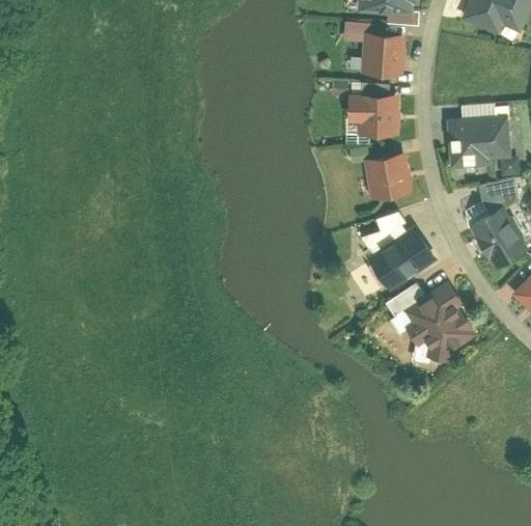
[(359,0),(358,11),(414,15),(414,5),(420,5),(419,0),(359,0)]
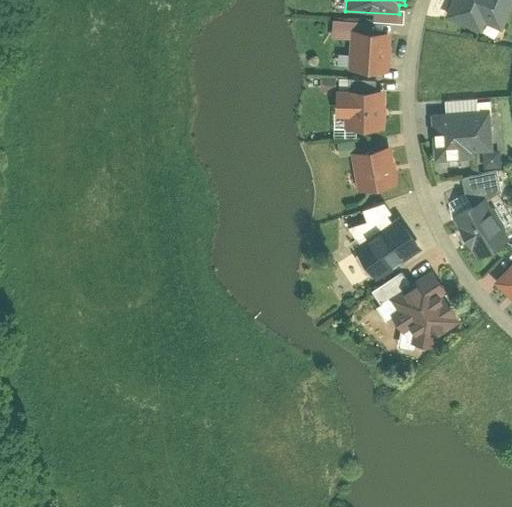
[(511,9),(511,0),(452,0),(445,18),(481,34),(485,26),(502,33),(511,9)]
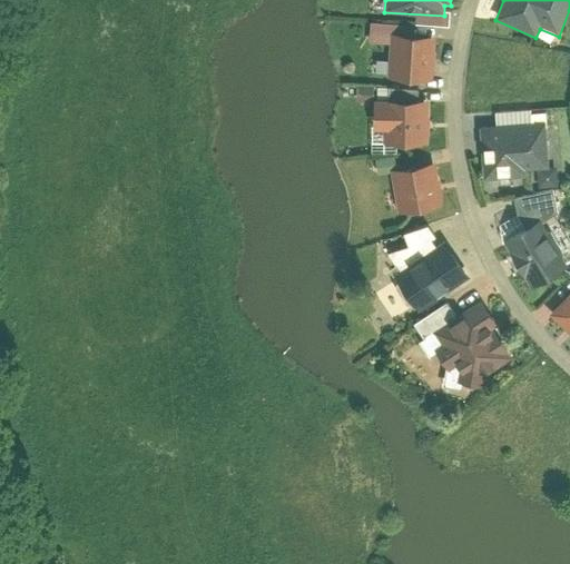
[(433,82),(435,37),(390,33),(386,79),(433,82)]
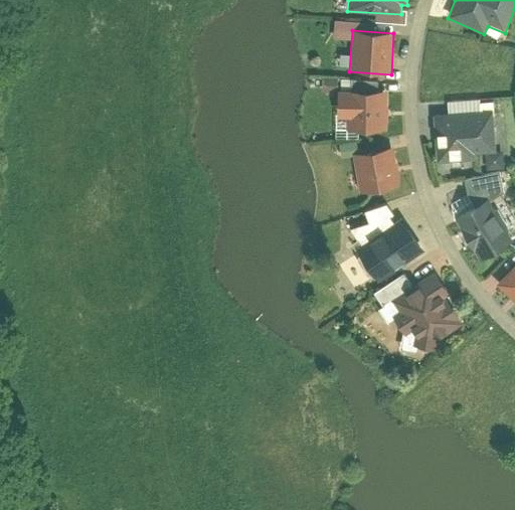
[(387,131),(387,90),(346,90),(346,131),(387,131)]
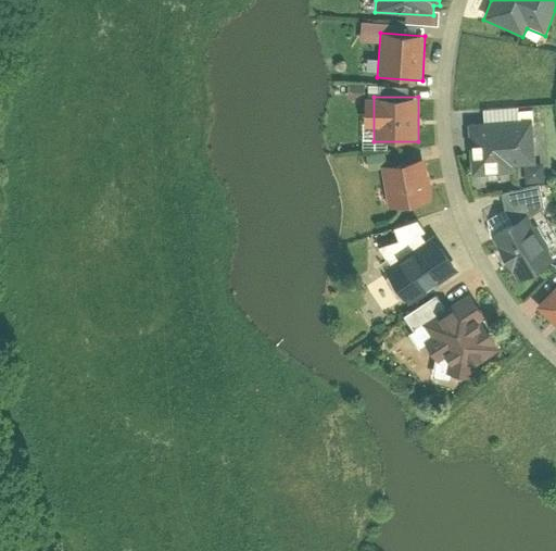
[(532,120),(468,125),(472,177),(513,174),(512,166),(535,165),(532,120)]
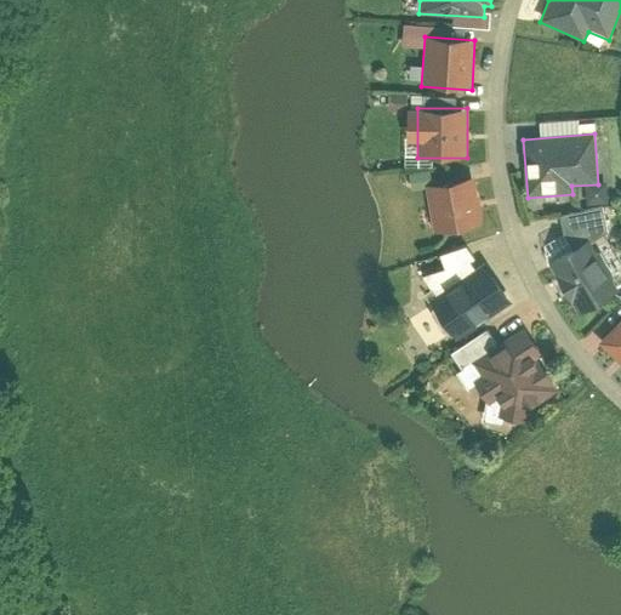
[(474,178),(425,187),(433,234),(483,226),(474,178)]
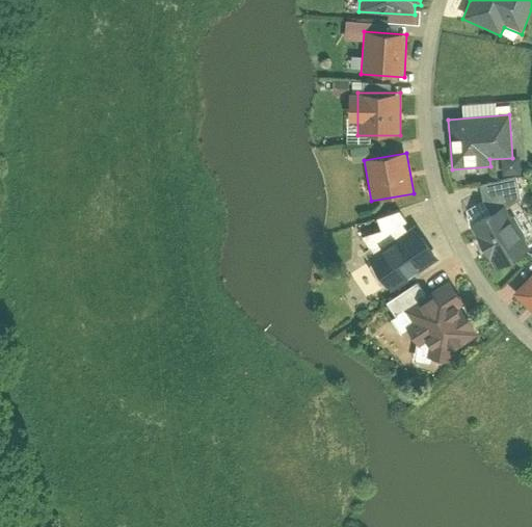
[(529,249),(503,206),(470,226),(496,269),(529,249)]
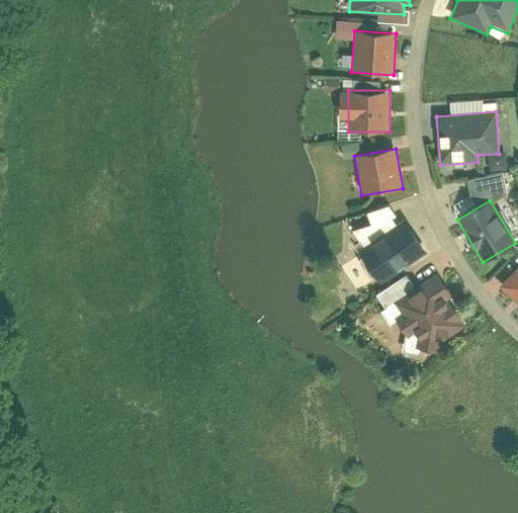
[(427,253),(404,219),(357,251),(380,285),(427,253)]
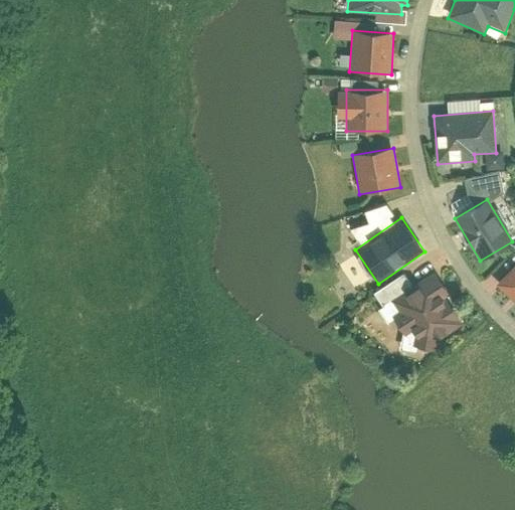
[(514,265),(496,286),(514,303),(514,265)]
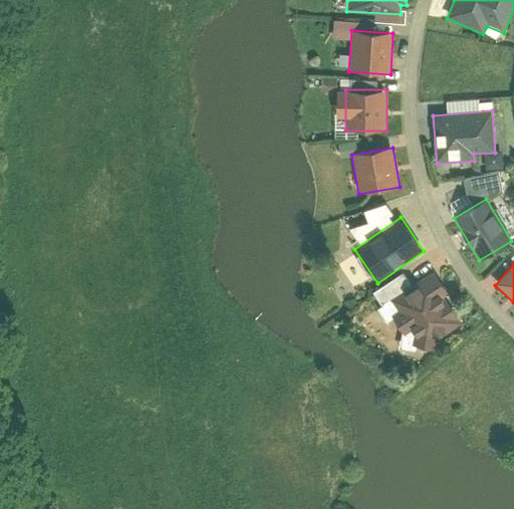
[(433,271),(390,300),(398,312),(392,316),(405,335),(411,331),(415,337),(413,346),(437,350),(438,341),(464,324),(446,298),(449,295),(433,271)]
